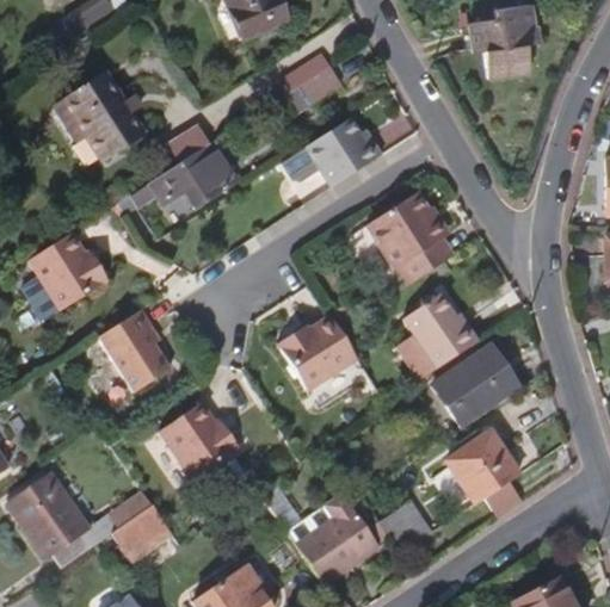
[(87,0),(60,19),(76,39),(116,12),(108,0),(87,0)]
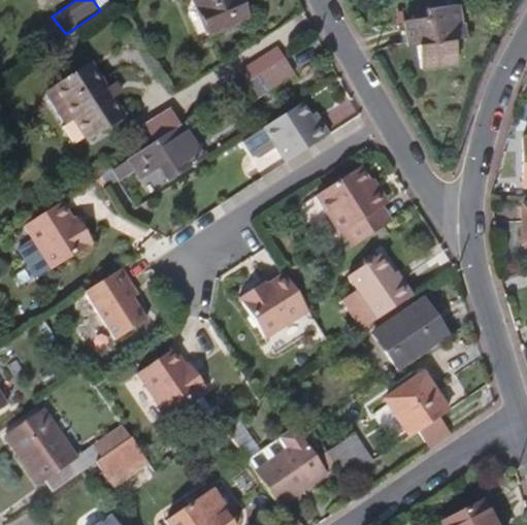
[(93,0),(100,10),(117,0),(93,0)]
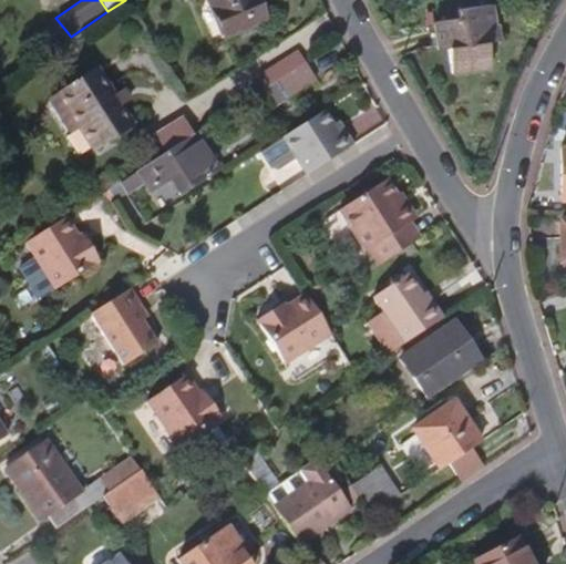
[(270,17),(261,0),(211,0),(229,38),(270,17)]
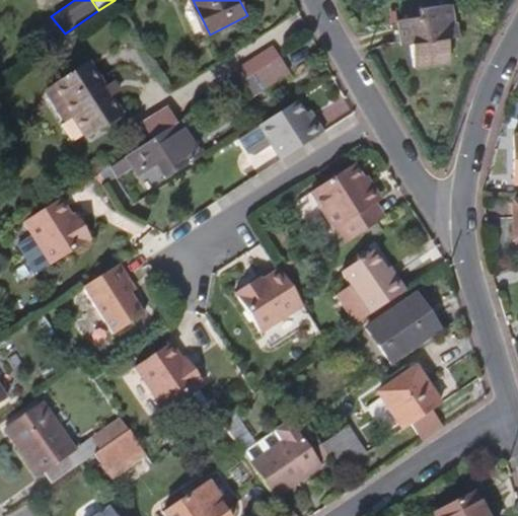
[(457,47),(455,12),(425,13),(426,23),(403,24),(405,50),(414,50),(416,72),(451,70),(450,48),(457,47)]
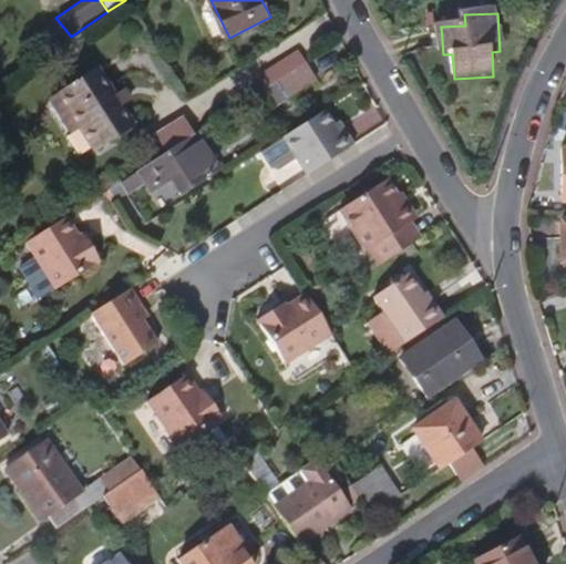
[(284,77),(311,59),(306,48),(268,71),(275,82),(284,77)]
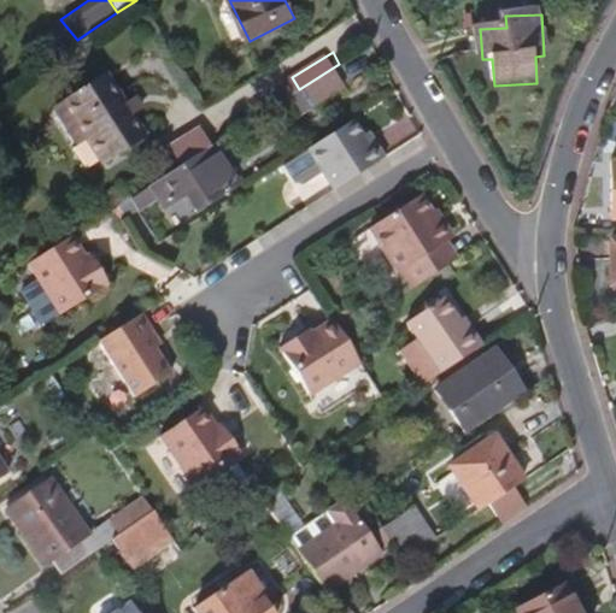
[(351,81),(340,63),(339,64),(309,83),(318,100),(351,81)]
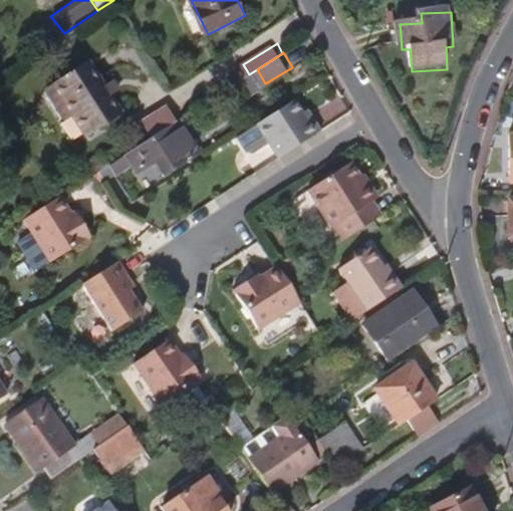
[(117,106),(88,59),(45,86),(54,101),(64,95),(72,107),(85,128),(117,106)]
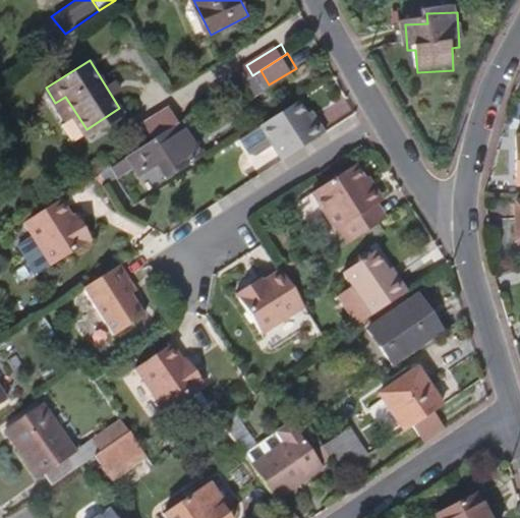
[(73,109),(65,97),(55,103),(63,115),(73,109)]
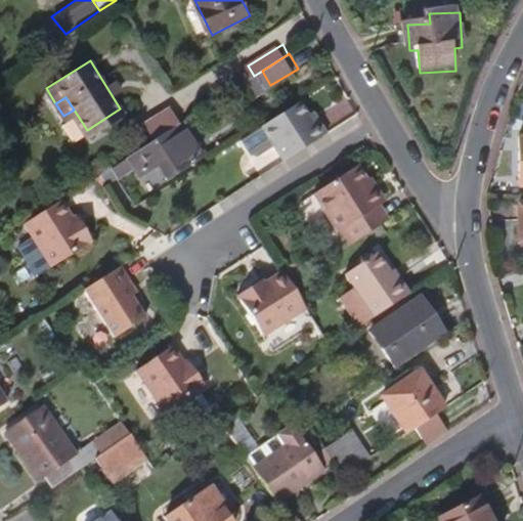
[(159,135),(186,118),(175,101),(148,118),(159,135)]
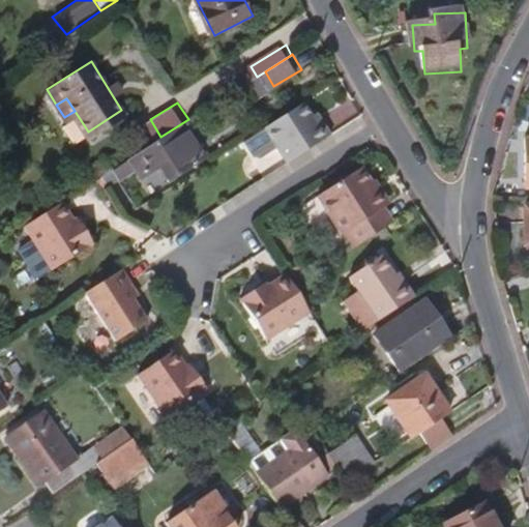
[(288,164),(331,136),(322,121),(316,125),(312,118),(302,104),(265,127),(276,146),(288,164)]
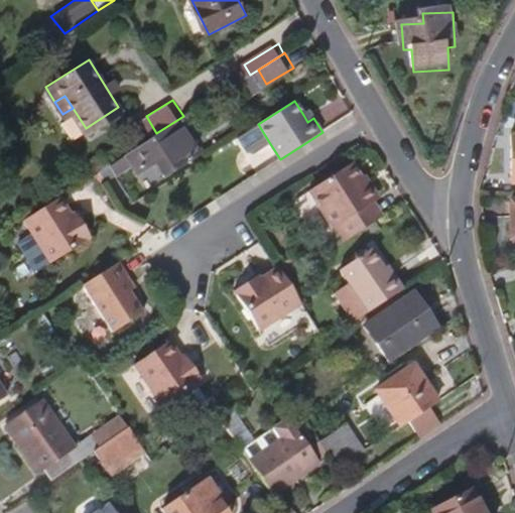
[(313,118),(308,111),(303,115),(307,122),(313,118)]
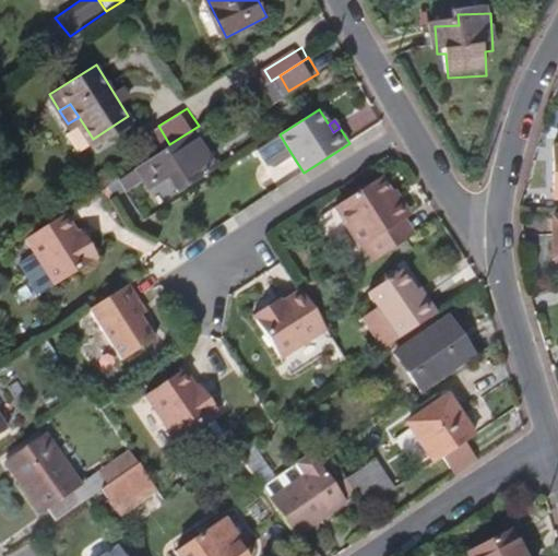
[(222,163),(199,126),(169,144),(143,161),(152,173),(155,179),(173,168),(183,187),(222,163)]
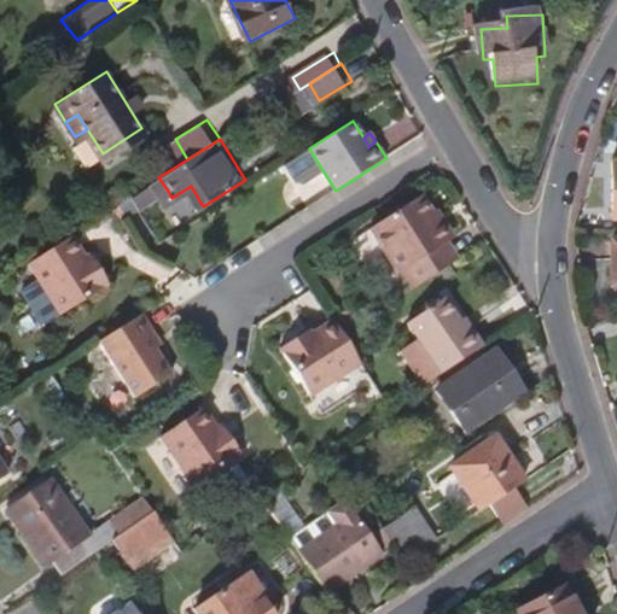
[(322,170),(309,148),(284,164),(295,182),(303,183),(322,170)]
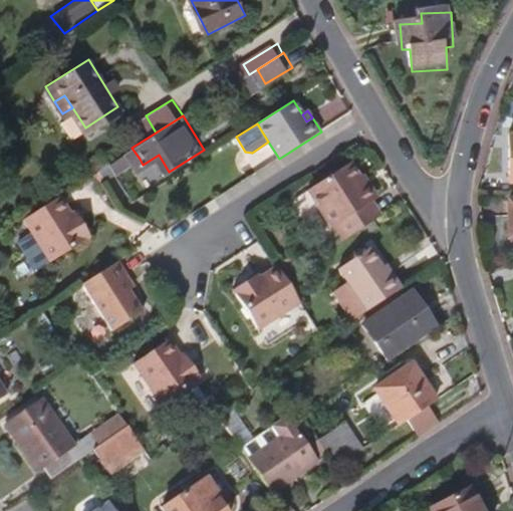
[(140,159),(132,148),(97,169),(104,180),(115,173),(116,174),(140,159)]
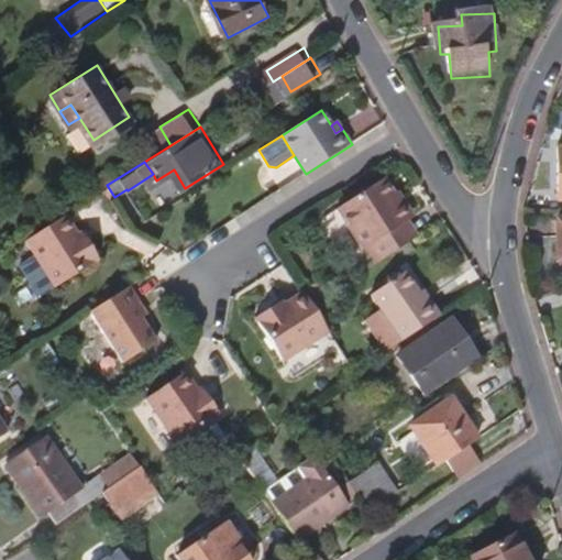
[(378,264),(418,239),(408,222),(412,220),(385,179),(339,210),(364,250),(367,248),(378,264)]
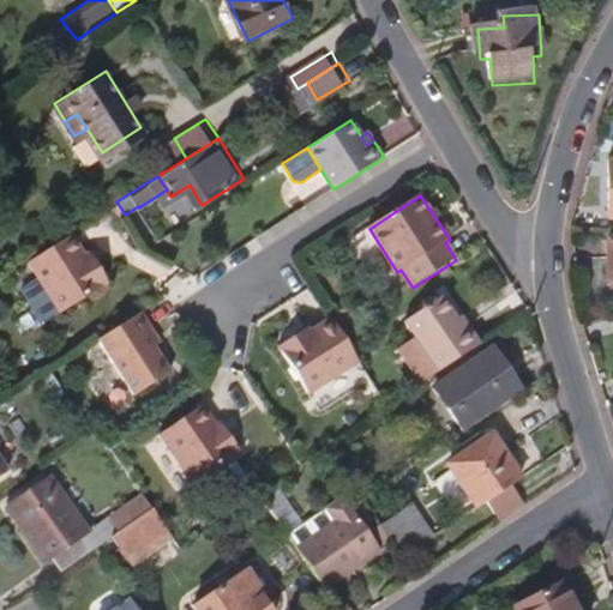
[(88,251),(74,228),(30,257),(64,307),(110,277),(97,257),(92,259),(88,251)]
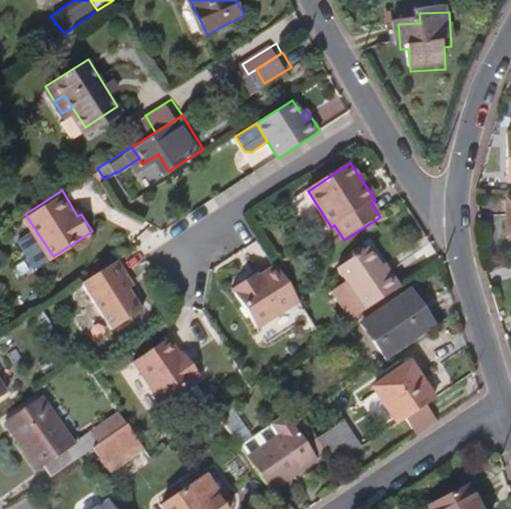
[(400,286),(389,270),(385,273),(380,267),(368,248),(339,268),(346,279),(366,308),(400,286)]
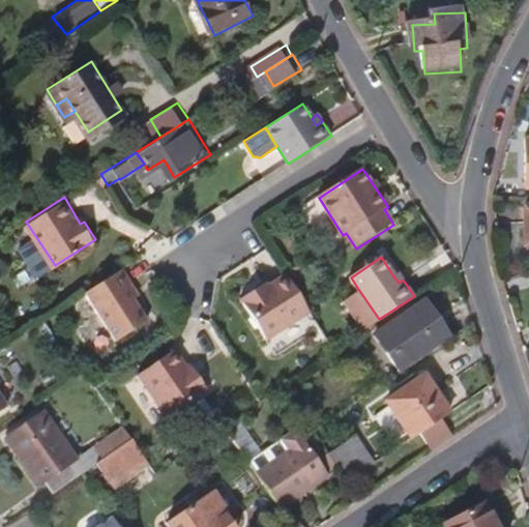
[(301,263),(289,271),(295,281),(307,272),(301,263)]
